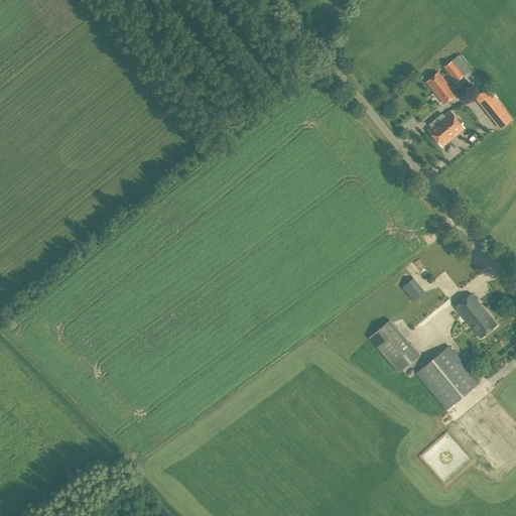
[(444,67),(456,82),(470,71),(458,55),(444,67)]
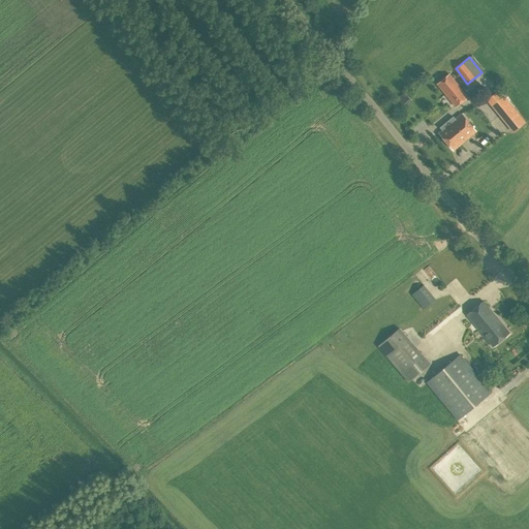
[(456,106),(468,97),(449,74),(437,84),(456,106)]
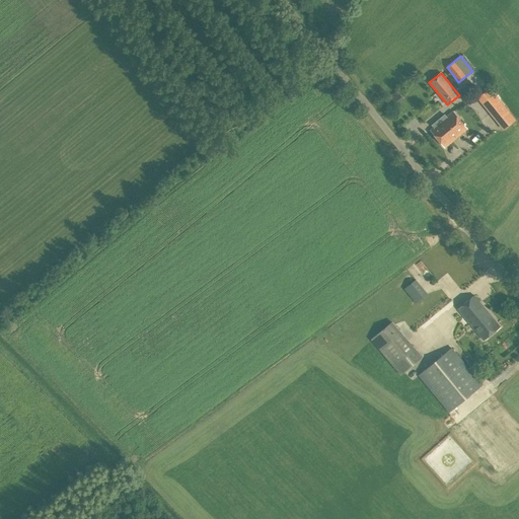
[(503,131),(516,120),(490,87),(476,98),(503,131)]
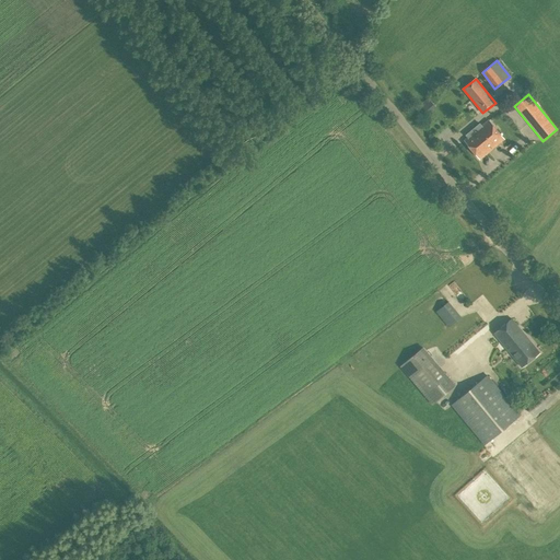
[(428,98),(419,107),(427,115),(435,107),(428,98)]
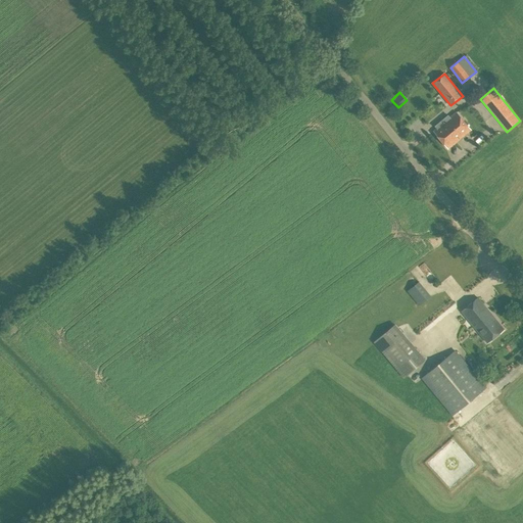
[(448,148),(471,130),(457,112),(450,117),(448,115),(435,126),(437,129),(434,131),(448,148)]
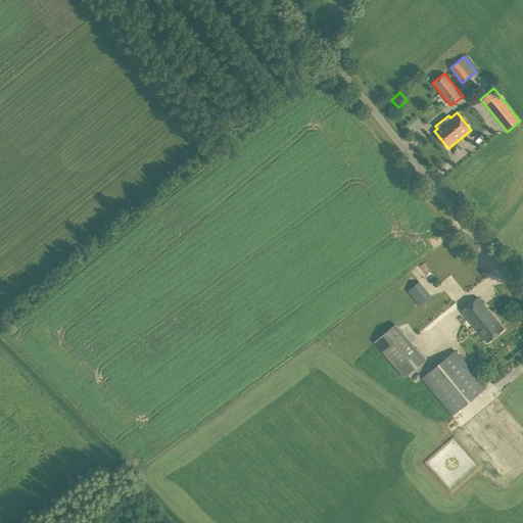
[(418,305),(430,296),(419,282),(407,291),(418,305)]
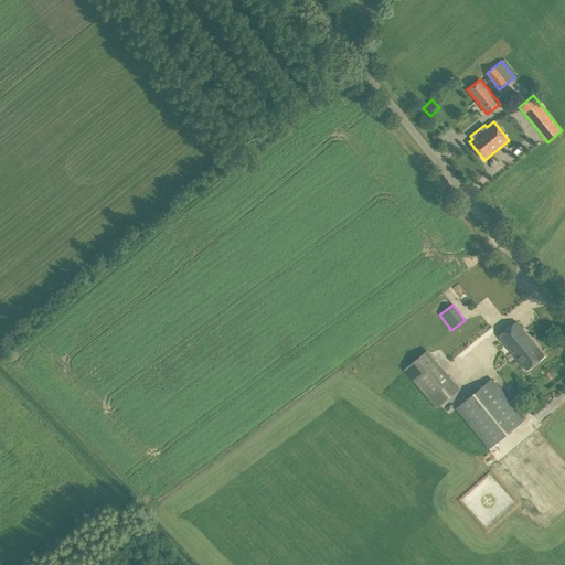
[(478,320),(484,316),(480,309),(473,313),(478,320)]
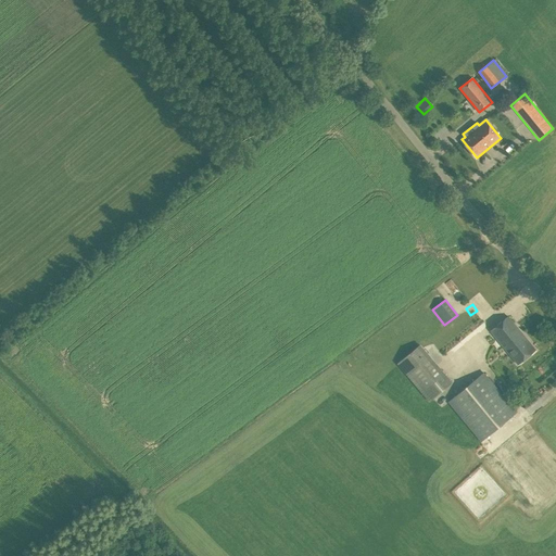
[(445,357),(490,325),(481,314),(438,346),(445,357)]
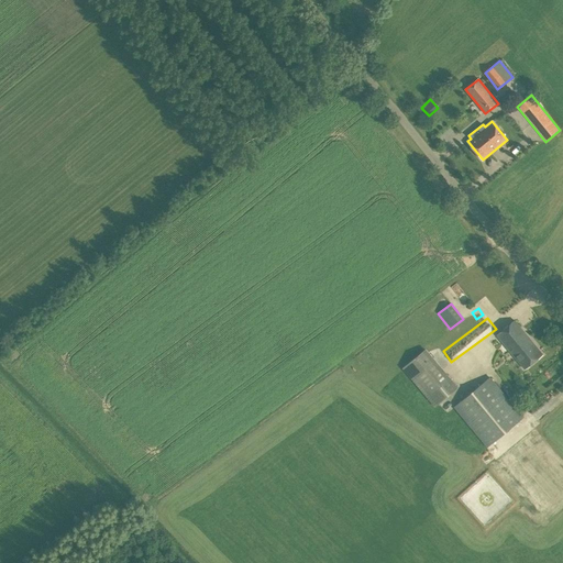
[(525,370),(542,355),(514,320),(496,334),(525,370)]
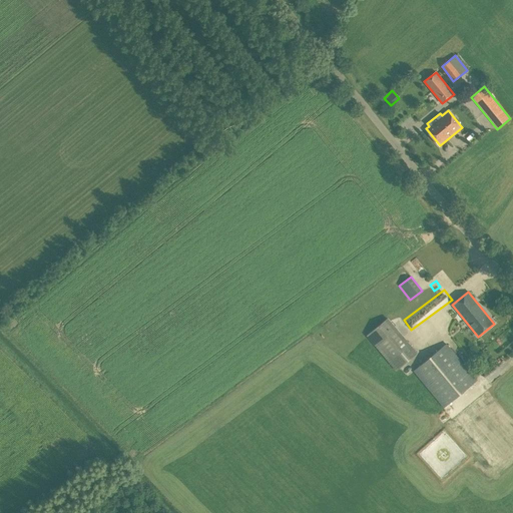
[(396,370),(416,353),(387,319),(367,336),(396,370)]
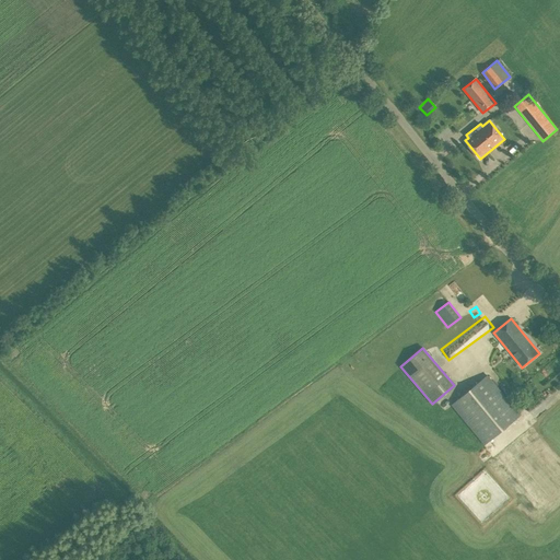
[(485,444),(520,416),(487,375),(452,405),(485,444)]
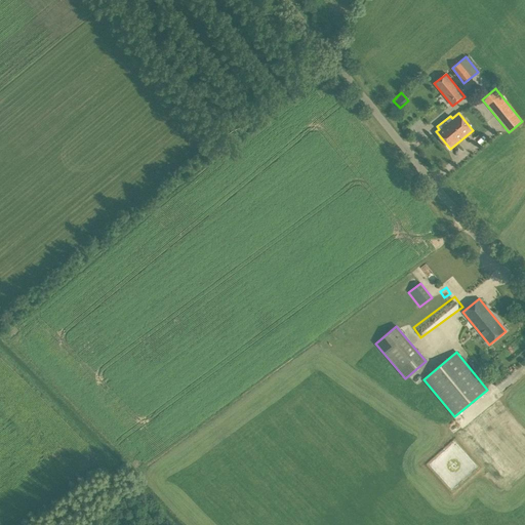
[(414,391),(426,388),(423,380),(412,384),(414,391)]
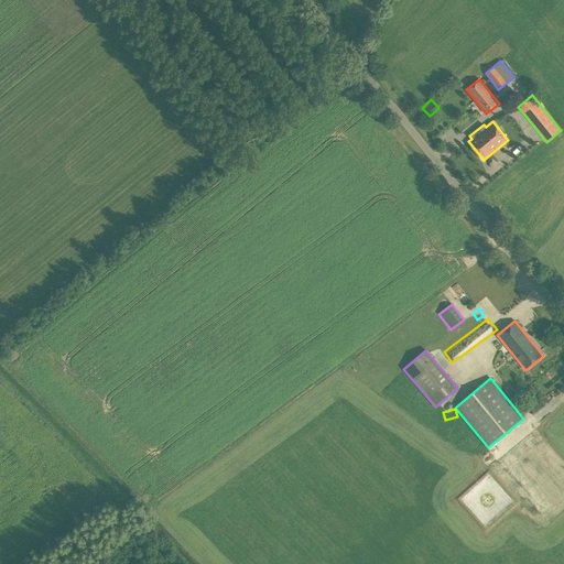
[(527,490),(535,486),(529,474),(520,478),(527,490)]
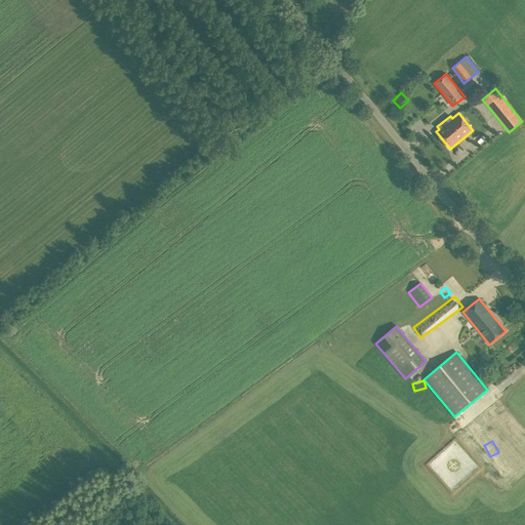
[(502,473),(516,462),(509,452),(495,461),(502,473)]
